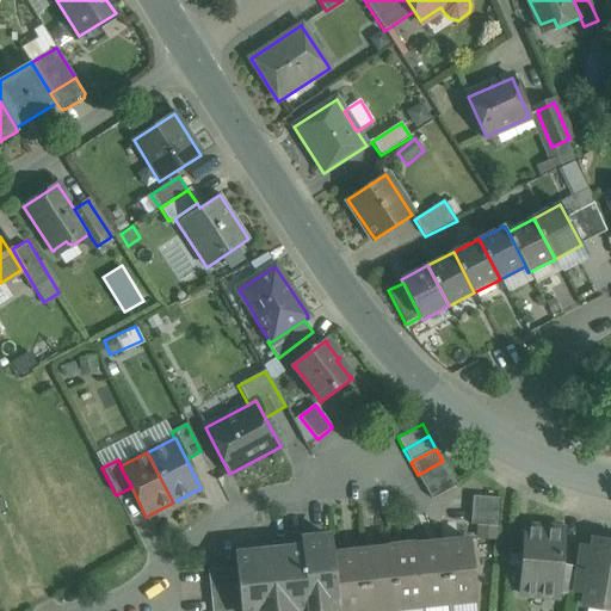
[(443,461),(418,475),(425,487),(450,474),(443,461)]
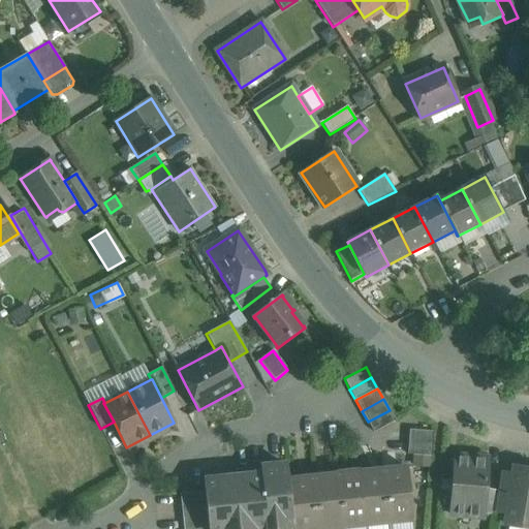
[(395,421),(390,410),(368,422),(374,433),(395,421)]
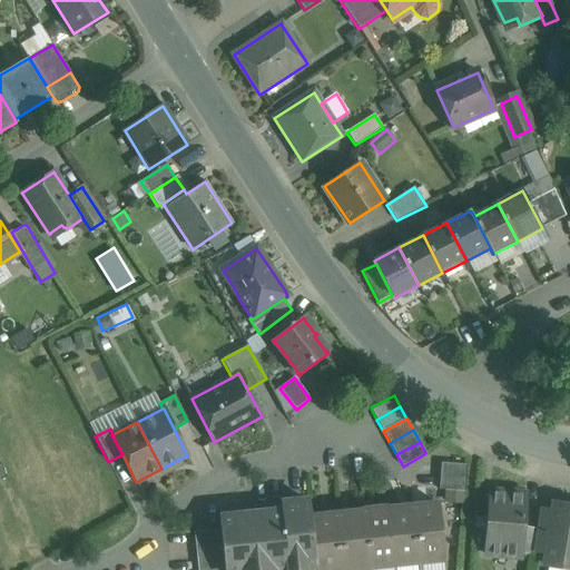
[(468,465),(441,463),(440,477),(467,479),(468,465)]
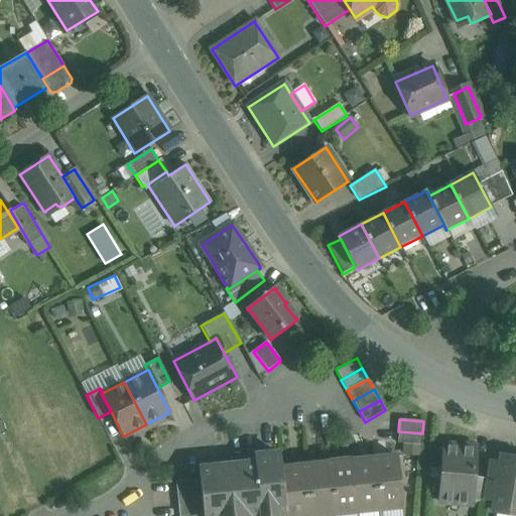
[(422,433),(398,431),(397,443),(421,445),(422,433)]
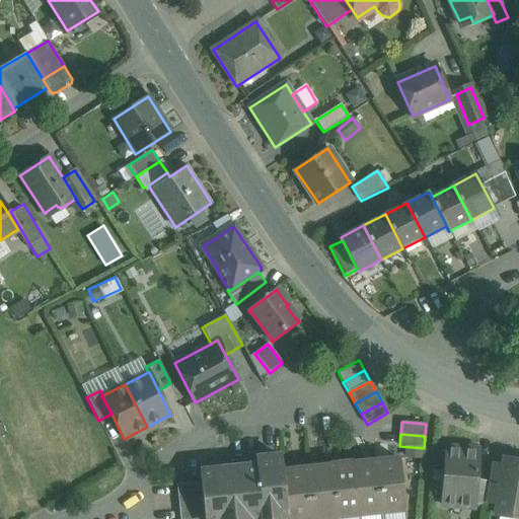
[(478,451),(445,448),(441,505),(471,507),(472,505),(476,479),(478,451)]
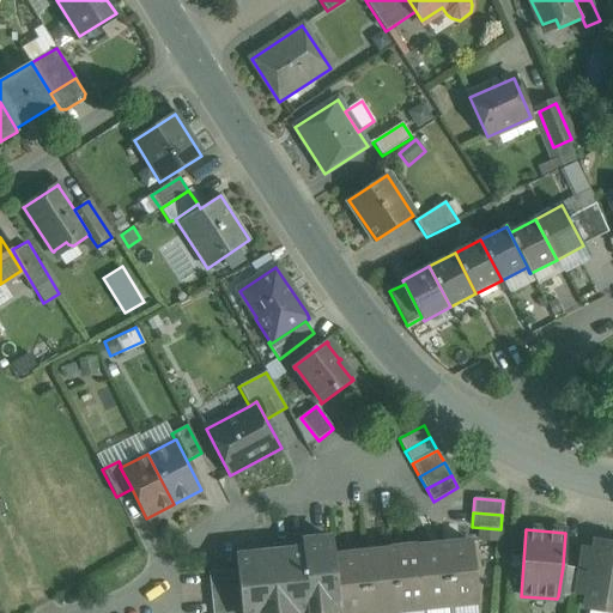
[(333,540),(302,544),(303,552),(309,612),(327,612),(327,611),(339,610),(334,557),(333,540)]
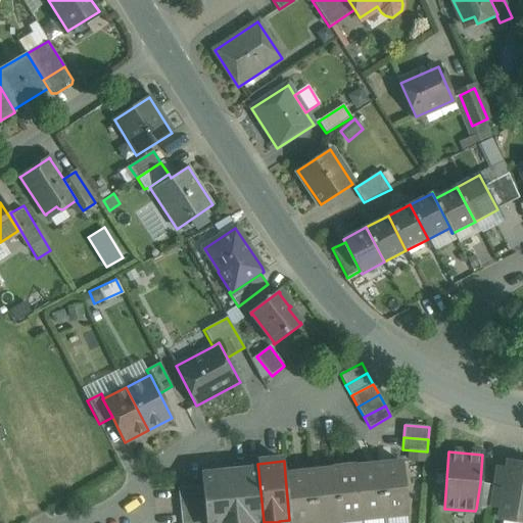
[(402,463),(379,466),(384,516),(408,514),(402,463)]
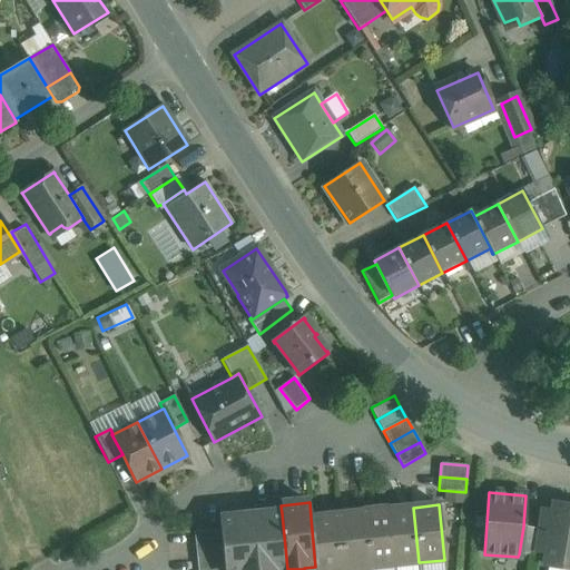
[(569,505),(553,504),(552,512),(546,552),(543,566),(569,569),(569,505)]
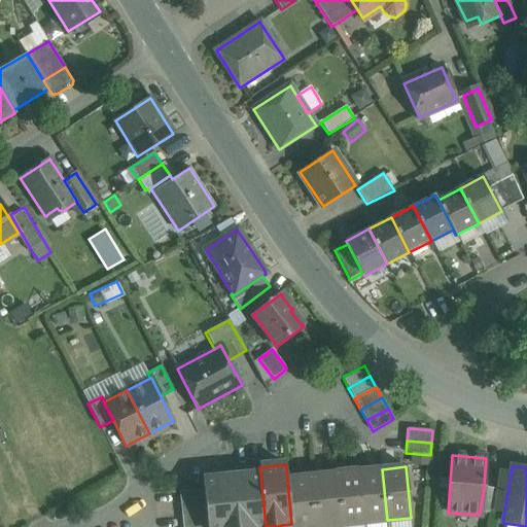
[(358,469),(334,472),(334,473),(335,473),(340,525),(363,523),(358,471),(359,471),(358,469)]
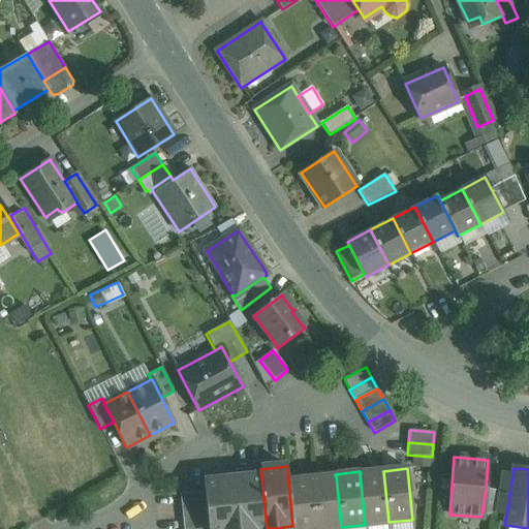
[(361,473),(360,473),(365,525),(389,522),(383,471),(361,473)]
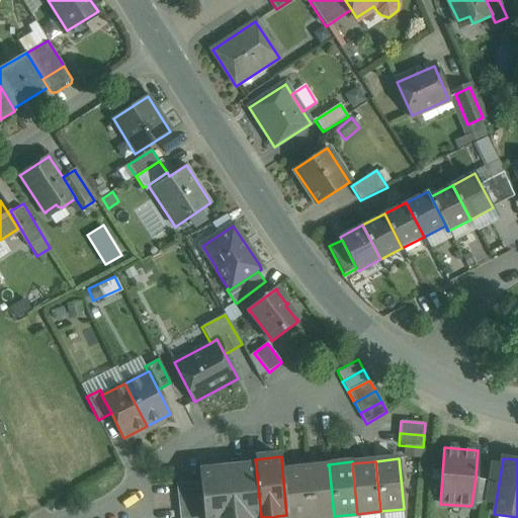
[(502,465),(490,464),(488,481),(485,500),(496,502),(502,465)]
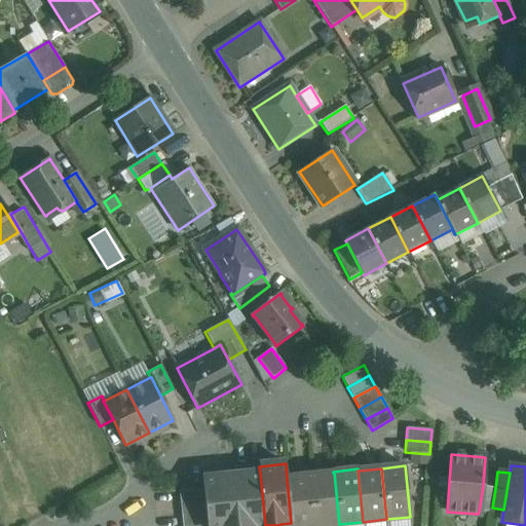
[(333,473),(310,476),(315,525),(318,525),(339,524),(334,473),(333,473)]
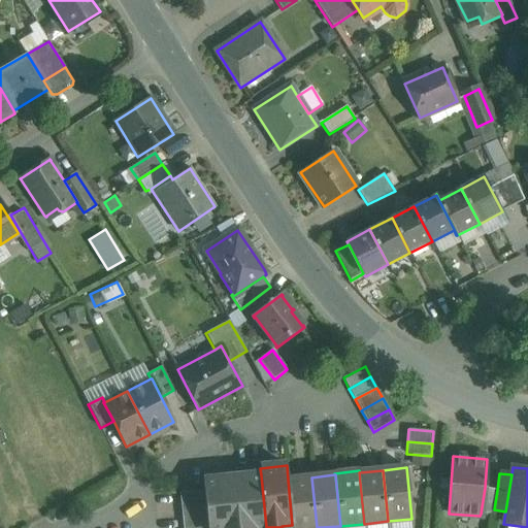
[(261,475),(203,481),(204,490),(205,502),(206,515),(207,527),(266,527),(261,475)]
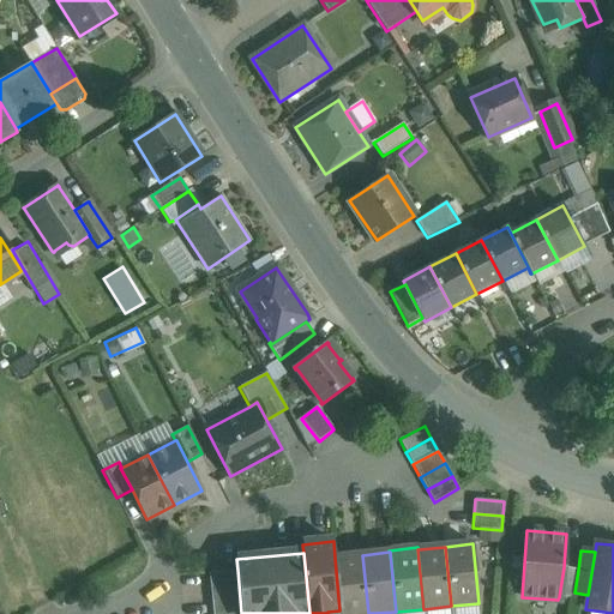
[(368,613),(362,555),(335,558),(339,611),(339,613),(368,613)]
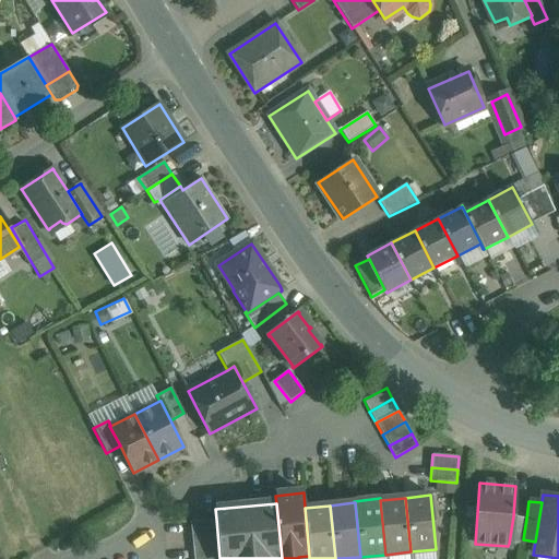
[(526,519),(513,516),(509,544),(522,546),(523,539),(526,519)]
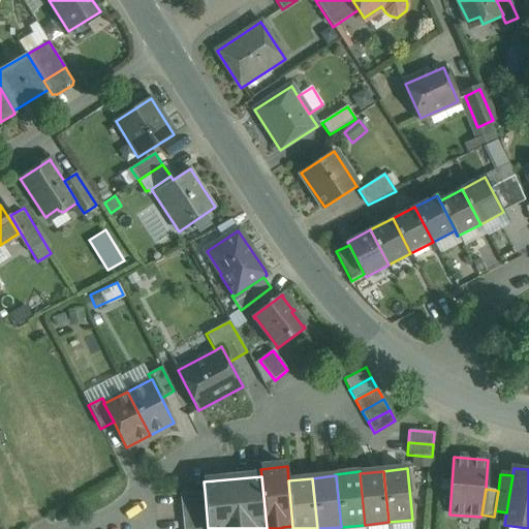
[(205,491),(180,494),(181,506),(206,503),(205,491)]
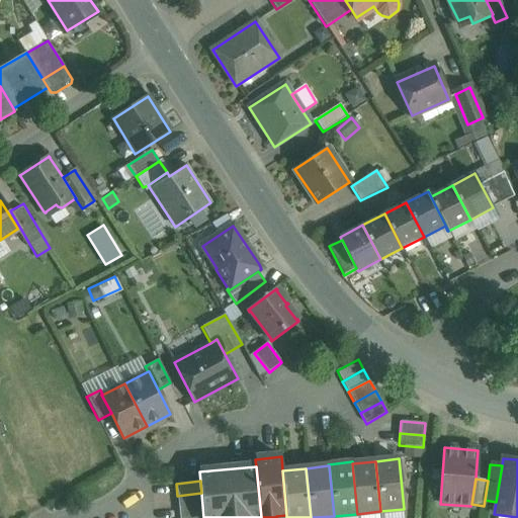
[(201,493),(177,496),(178,508),(202,505),(201,493)]
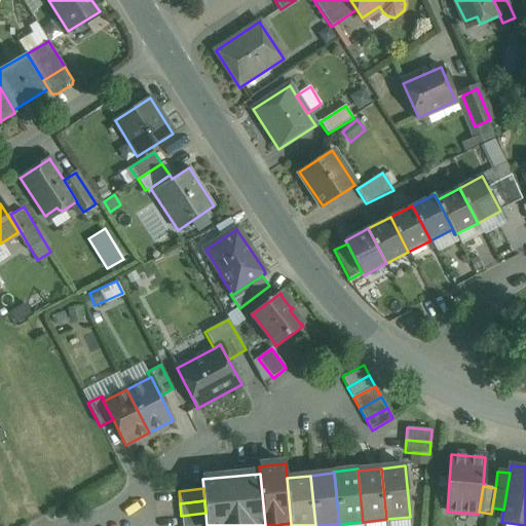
[(205,513),(181,516),(182,525),(198,525),(207,525),(205,513)]
